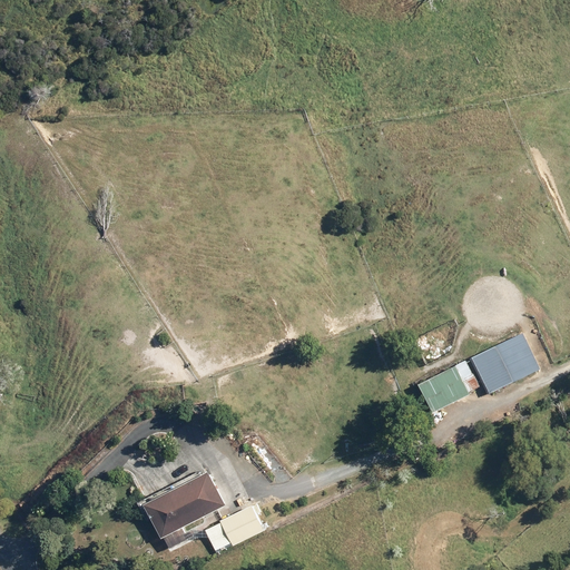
[(493,349),(471,360),(489,394),(511,383),(493,349)]
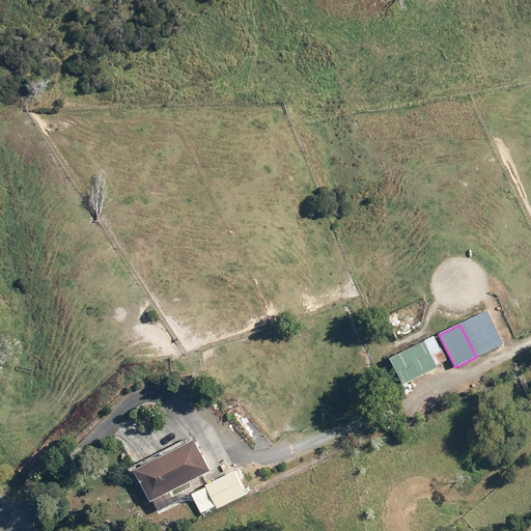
[(423,342),(437,366),(446,362),(434,337),(423,342)]
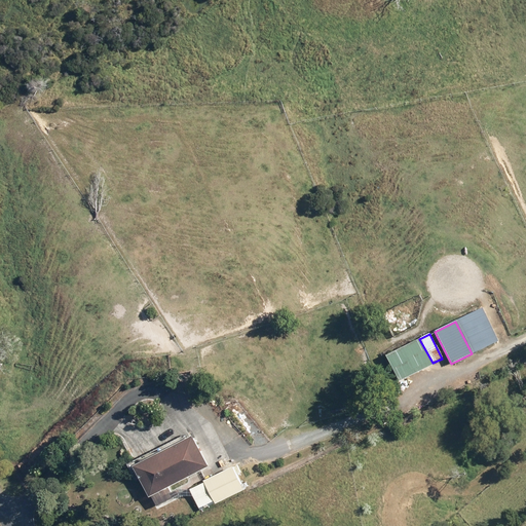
[(419,340),(385,357),(399,382),(433,366),(419,340)]
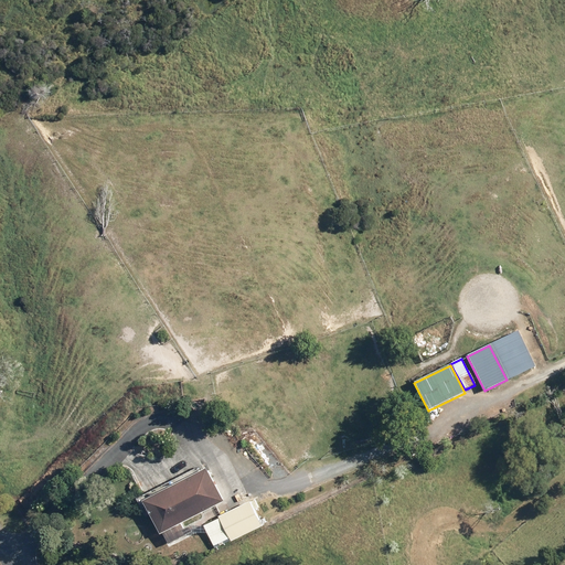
[(204,470),(141,503),(158,535),(162,534),(167,544),(182,535),(177,524),(221,501),(204,470)]
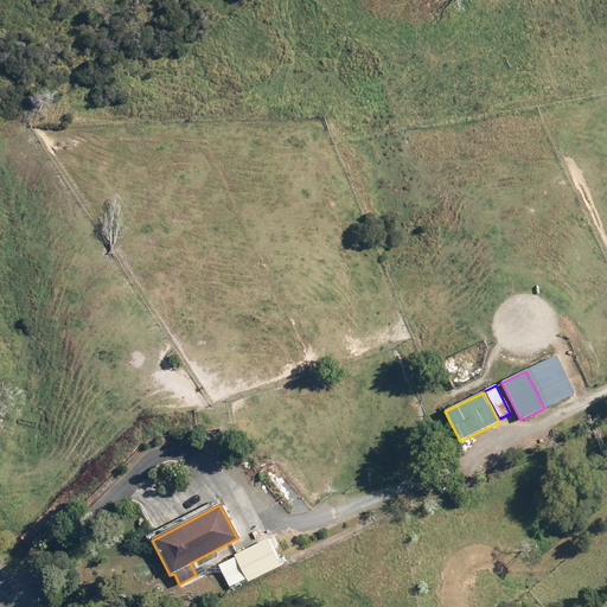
[(280,566),(266,538),(234,555),(234,557),(218,564),(230,588),(247,580),(247,582),(280,566)]
